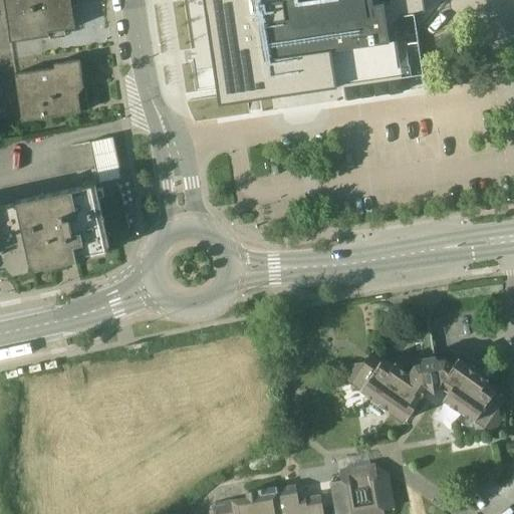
[(73,29),(68,0),(3,0),(9,42),(40,38),(47,37),(47,32),(73,29)]
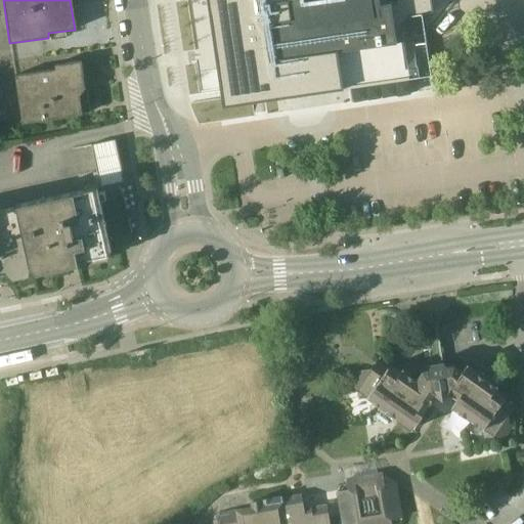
[(207,0),(217,61),(249,57),(267,54),(269,71),(273,98),(345,88),(372,84),(408,78),(431,75),(421,14),(431,12),(429,0),(394,0),(395,3),(379,5),(378,0),(207,0)]
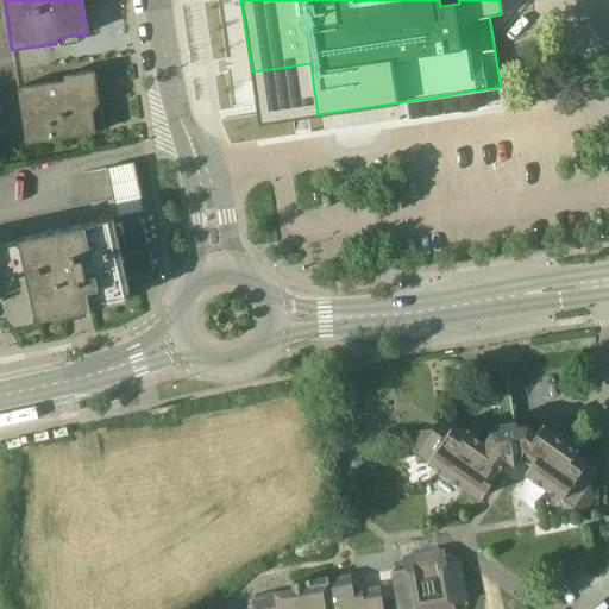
[(14,69),(50,64),(48,45),(11,50),(14,69)]
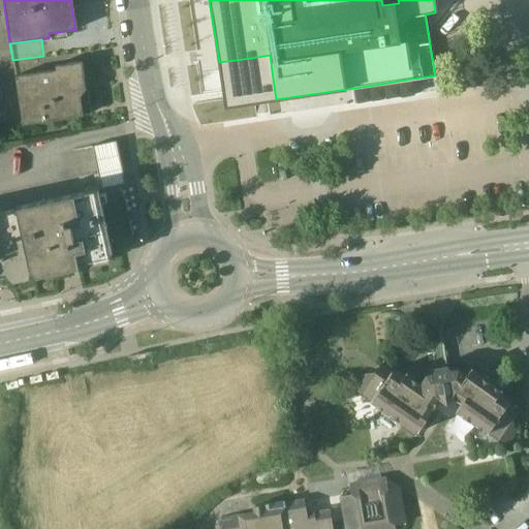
[(47,71),(43,56),(12,60),(14,76),(47,71)]
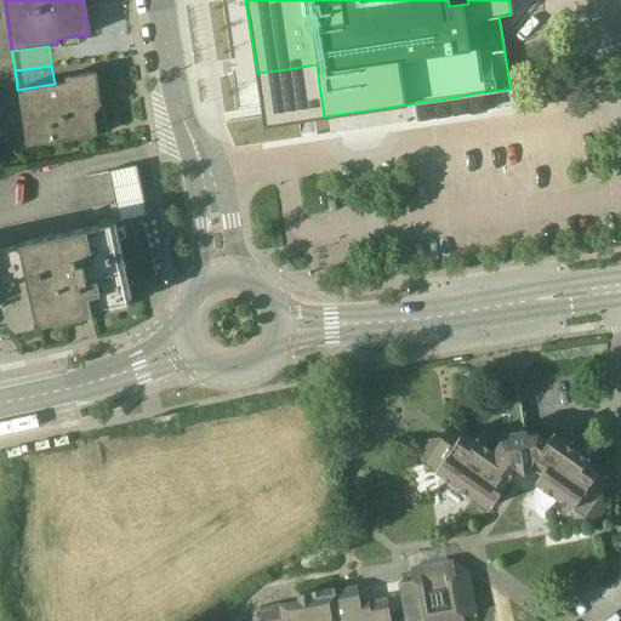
[(100,107),(95,73),(64,78),(64,83),(55,84),(17,90),(26,147),(96,137),(92,114),(100,107)]
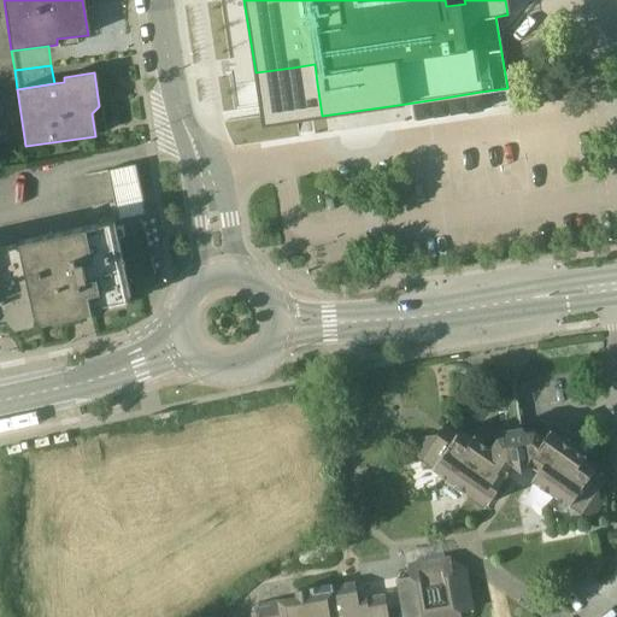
[(107,171),(117,221),(127,218),(145,213),(134,165),(107,171)]
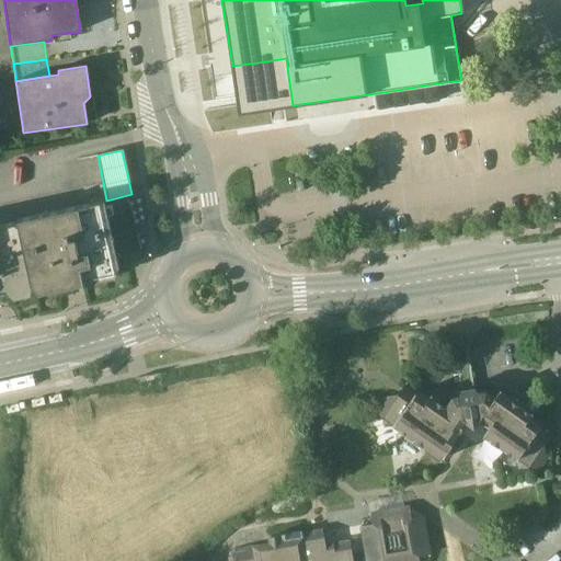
[(18,219),(18,221),(32,286),(38,294),(113,277),(118,267),(129,265),(139,261),(139,249),(130,209),(126,199),(115,198),(106,201),(18,219)]
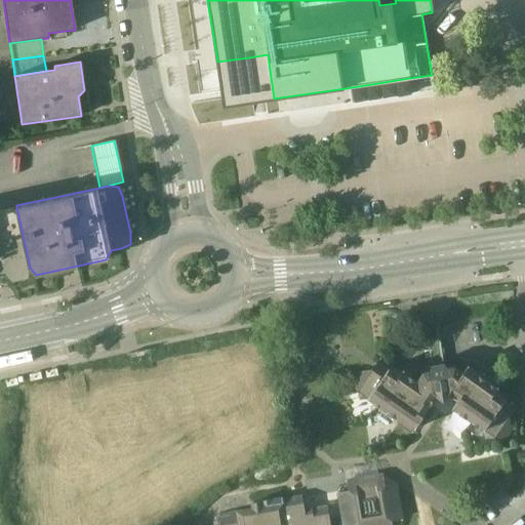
[(16,207),(0,210),(0,273),(5,273),(11,280),(27,276),(30,268),(16,207)]
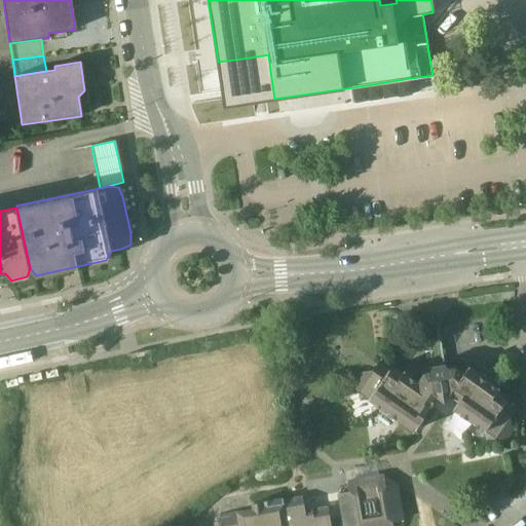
[(433,370),(445,368),(437,324),(424,326),(433,370)]
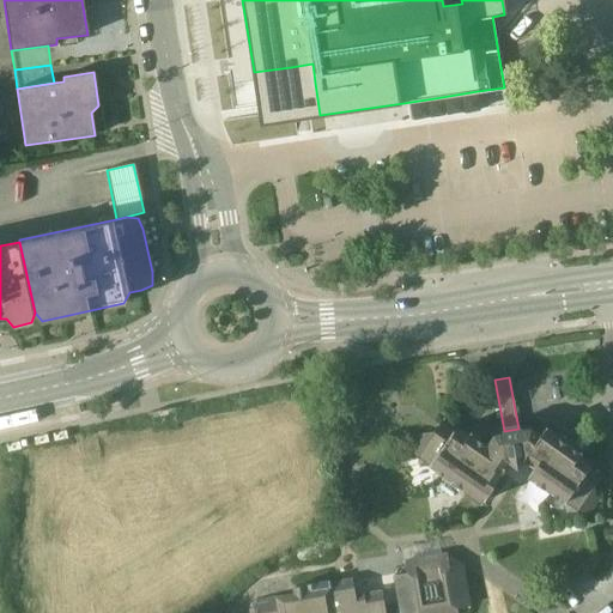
[(565,510),(576,508),(583,514),(595,497),(593,484),(600,474),(587,465),(586,459),(583,459),(582,449),(544,426),(539,435),(529,428),(519,429),(504,431),(493,434),(486,443),(469,431),(467,434),(461,429),(454,430),(438,420),(432,429),(419,431),(407,448),(417,454),(419,466),(430,462),(441,471),(439,474),(457,486),(460,484),(481,499),(493,483),(487,478),(495,467),(502,473),(510,461),(517,466),(522,460),(532,466),(527,474),(563,499),(565,510)]
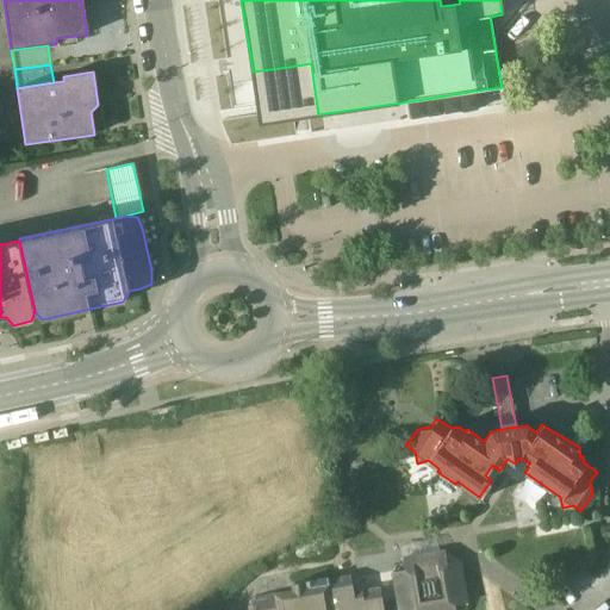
[(455,609),(455,604),(468,602),(461,558),(459,559),(444,548),(402,554),(404,568),(390,571),(396,601),(381,603),(379,584),(362,587),(361,584),(353,586),(349,572),(290,583),(291,587),(255,593),(255,597),(250,598),(246,605),(246,609),(455,609)]
